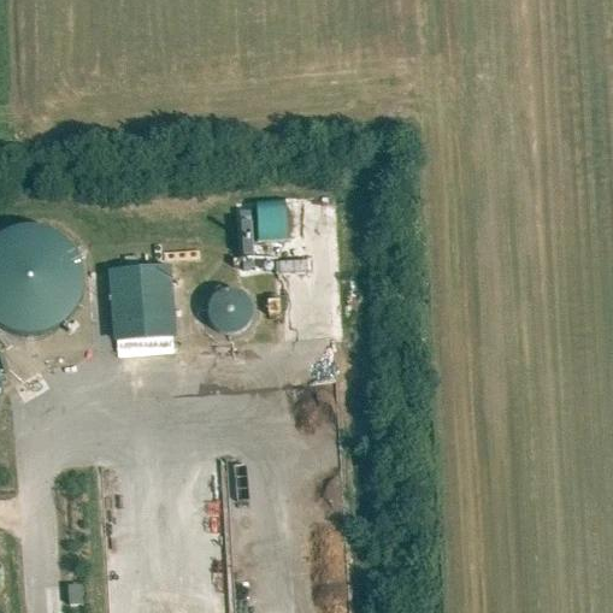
[(295,204),(267,204),(267,241),(295,241),(295,204)]
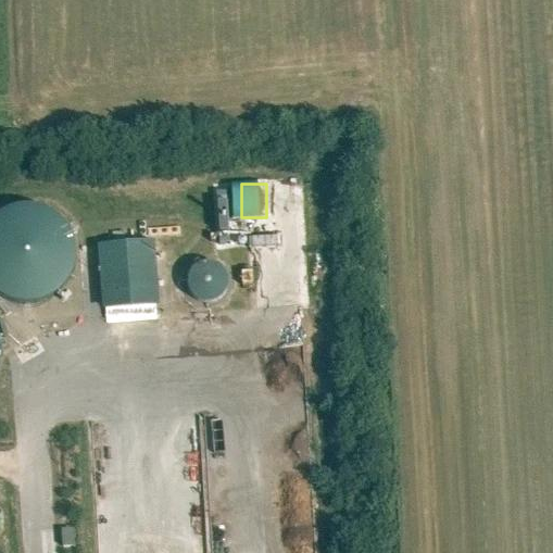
[(220,235),(241,234),(239,185),(217,186),(220,235)]
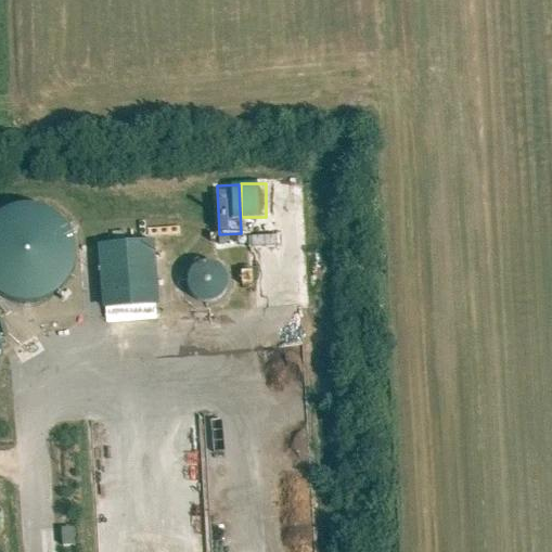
[(0,293),(1,294),(16,299),(34,299),(50,294),(64,283),(73,268),(76,251),(74,234),(65,218),(52,207),(36,201),(18,200),(3,205),(0,206),(0,293)]
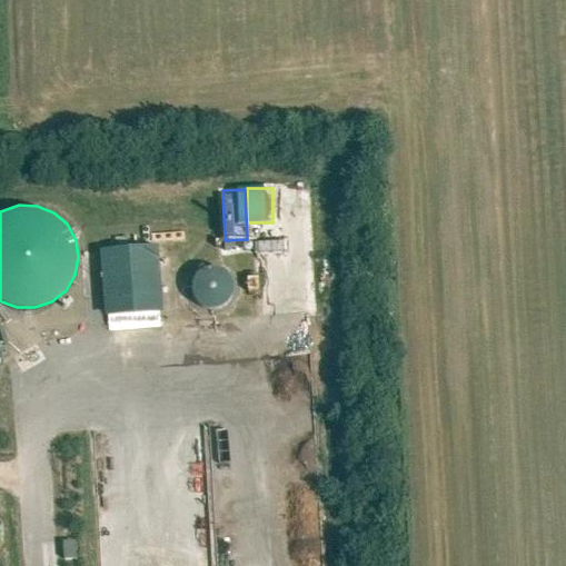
[(164,309),(158,241),(99,246),(105,314),(164,309)]
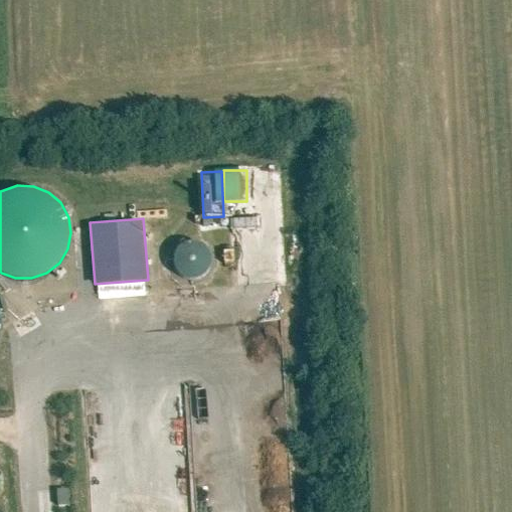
[(172,254),(172,262),(175,268),(179,273),(185,276),(192,277),(198,276),(204,273),(208,269),(210,263),(211,257),(210,250),(207,245),(202,241),(197,238),(190,238),(184,239),(179,242),(175,248),(172,254)]
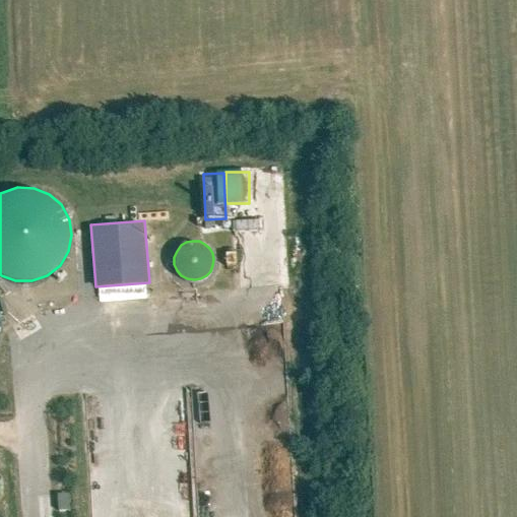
All buildings are outlined.
